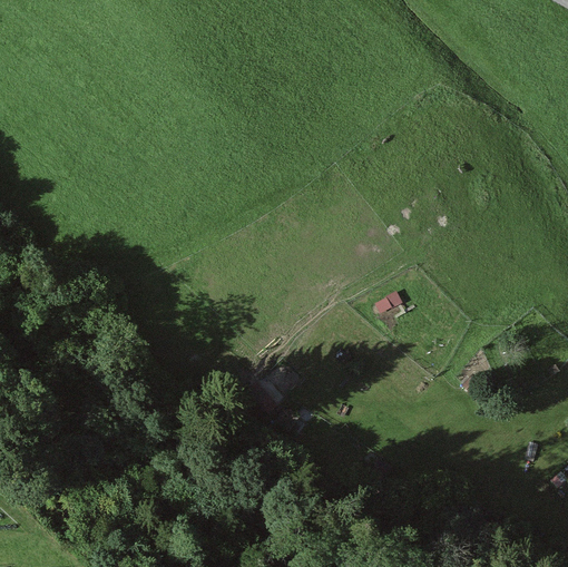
[(397,291),(374,301),(380,312),(401,302),(397,291)]
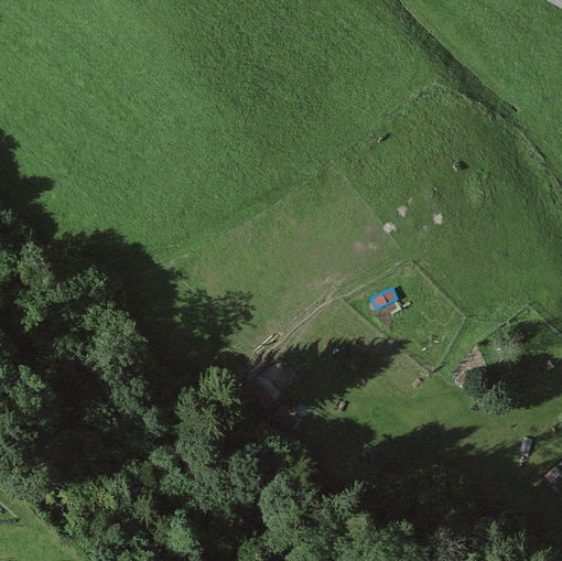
[(549,358),(541,364),(547,370),(553,365),(549,358)]
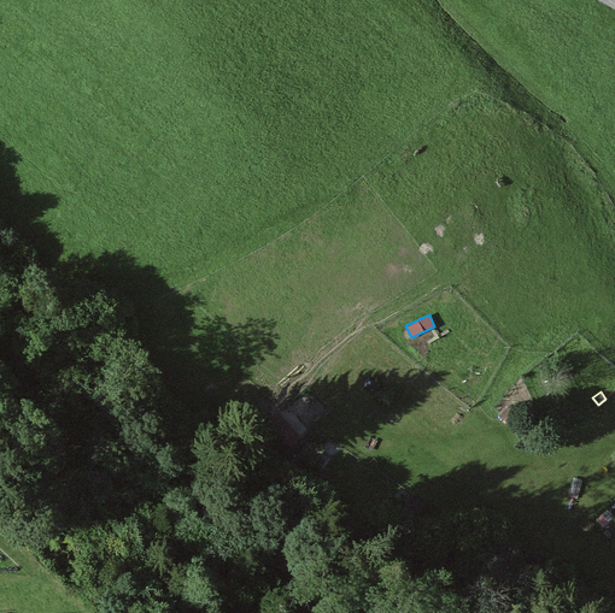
[(516,413),(508,406),(499,416),(508,423),(516,413)]
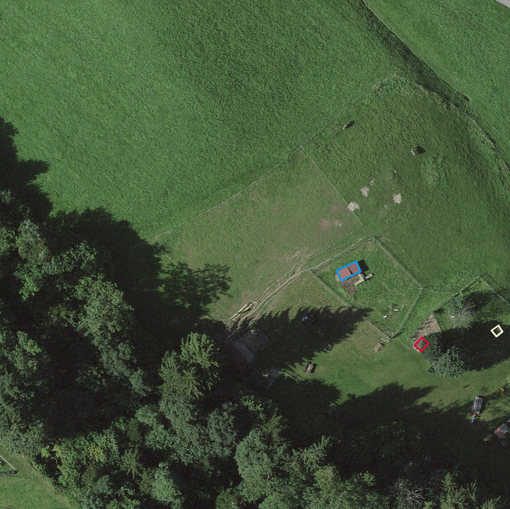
[(230,341),(220,349),(238,370),(248,362),(230,341)]
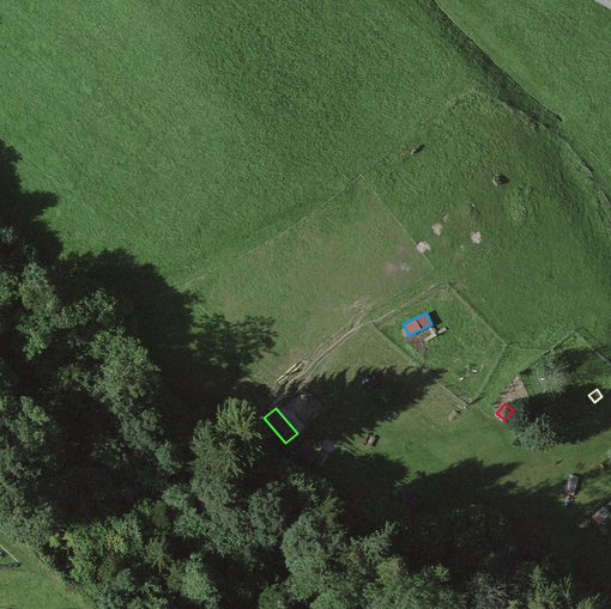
[(558,409),(546,416),(552,427),(564,420),(558,409)]
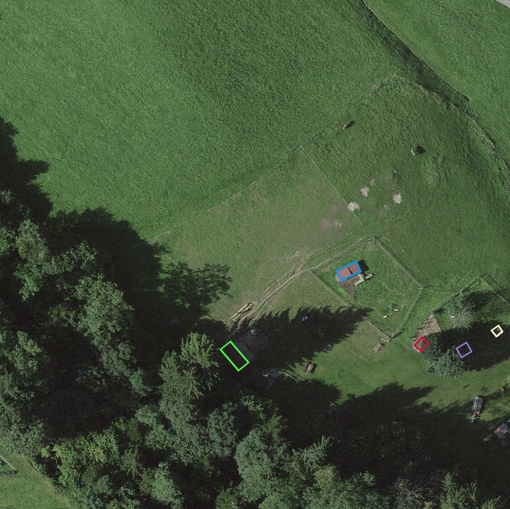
All buildings are outlined.
